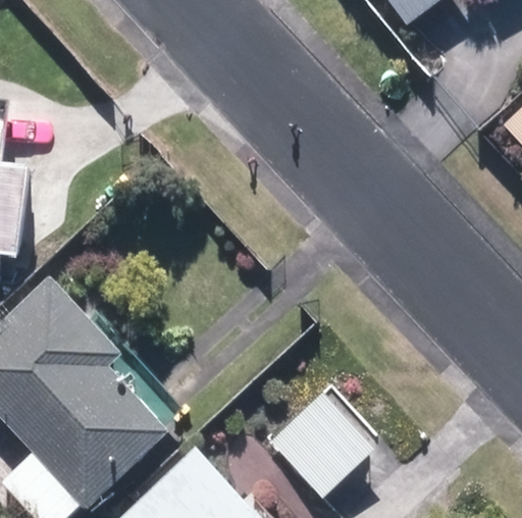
[(389,0),(407,24),(442,0),(389,0)]
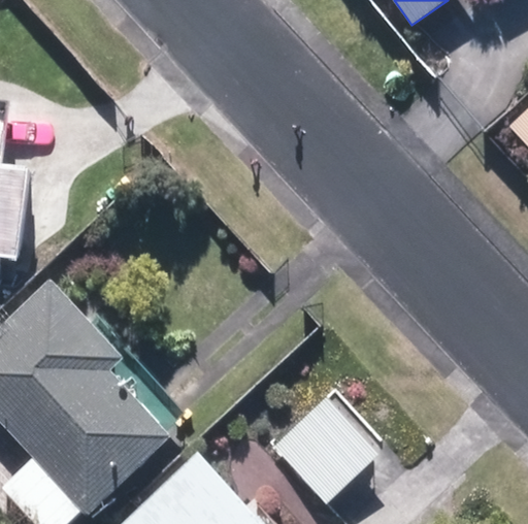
[(0,261),(23,264),(34,174),(5,171),(10,135),(0,134),(0,261)]
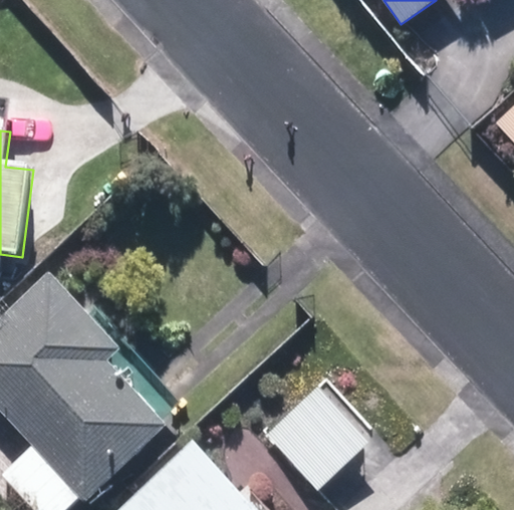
[(0,318),(0,410),(30,445),(3,468),(40,509),(69,509),(97,485),(165,426),(112,366),(125,354),(53,272),(31,291),(0,318)]
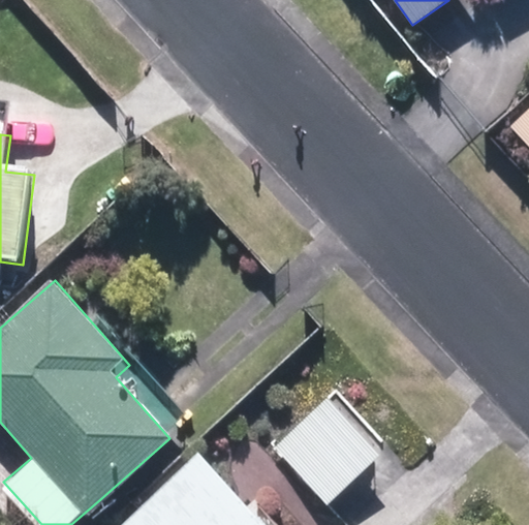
[(387,443),(333,385),(270,446),(323,503),(387,443)]
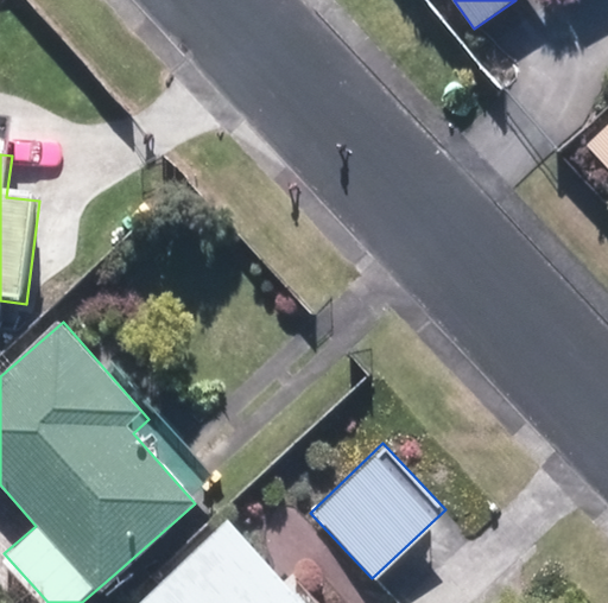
[(306,602),(227,520),(139,602),(306,602)]
